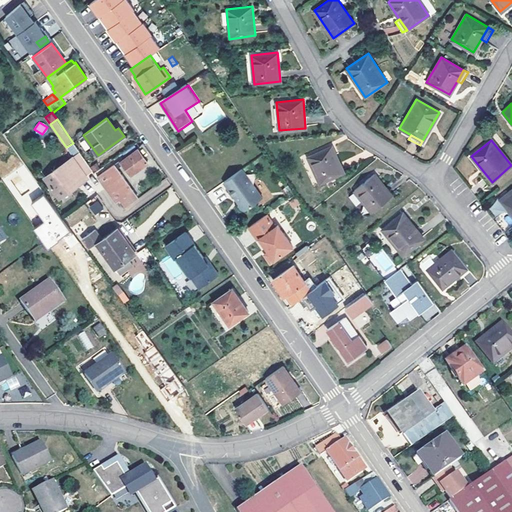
[(72,156),(79,151),(73,143),(66,148),(72,156)]
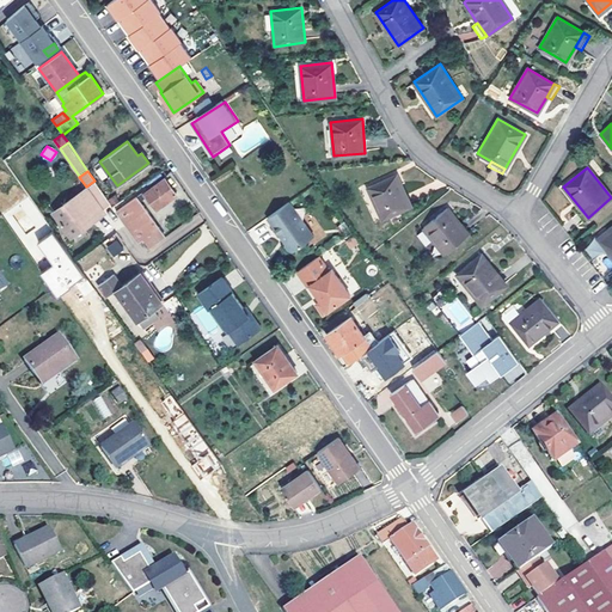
[(411,204),(397,173),(367,187),(381,219),(411,204)]
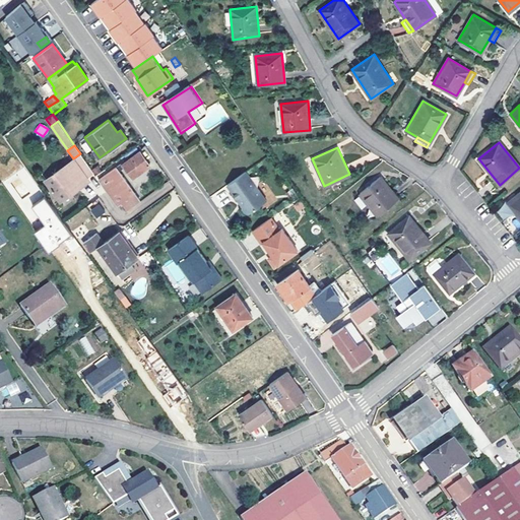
[(149,167),(139,152),(123,165),(132,178),(149,167)]
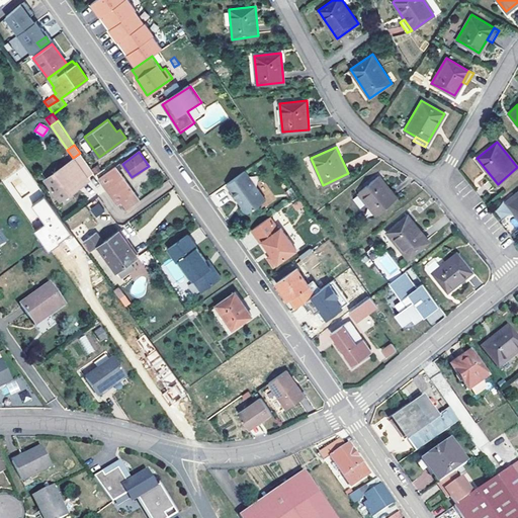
[(93,172),(80,154),(46,179),(60,200),(71,192),(69,189),(93,172)]
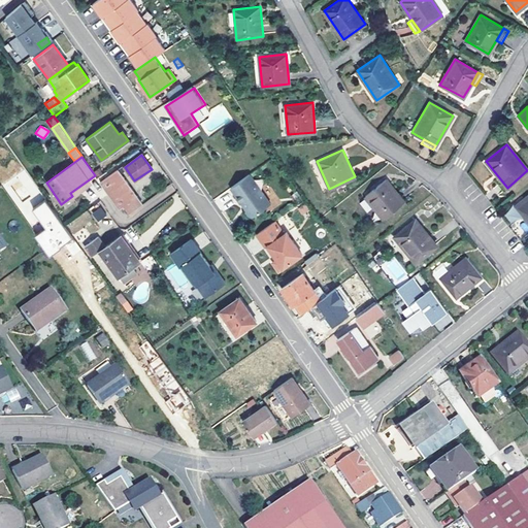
[(270,204),(250,174),(231,188),(242,204),(243,202),(248,207),(246,211),(250,216),(254,217),(270,204)]
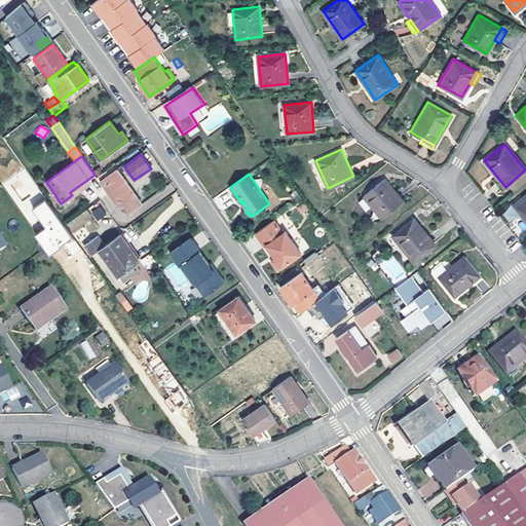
[(115,186),(107,176),(100,181),(108,193),(119,209),(124,204),(129,212),(142,202),(125,179),(115,186)]
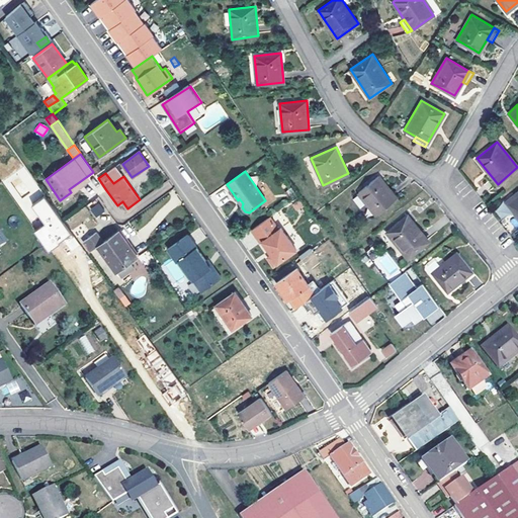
[(498,184),(489,173),(486,176),(494,187),(498,184)]
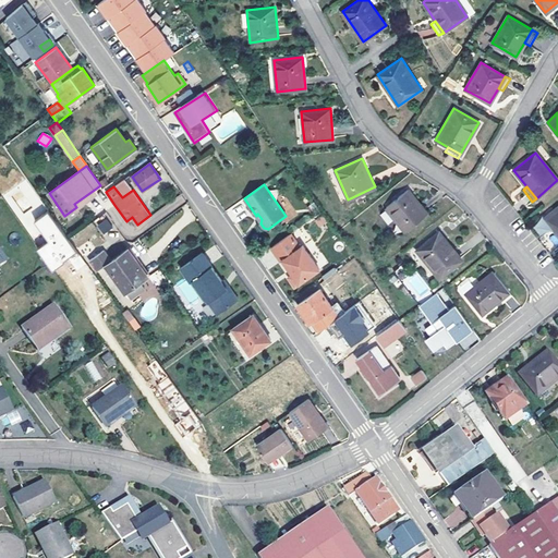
[(428,214),(408,189),(385,206),(405,232),(428,214)]
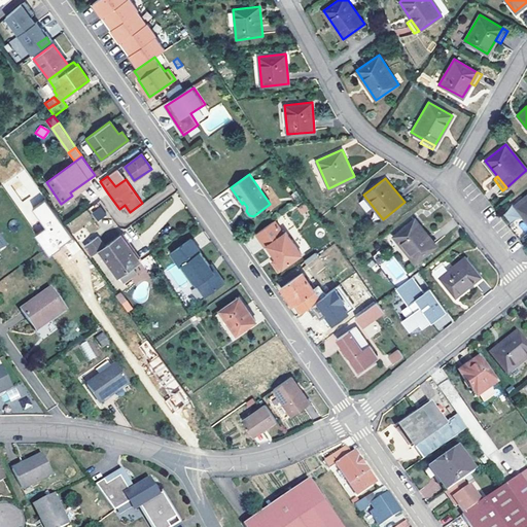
[(526,195),(515,205),(526,219),(526,195)]
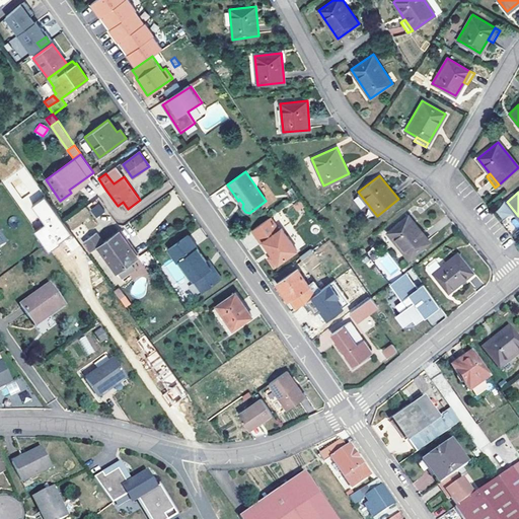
[(34,233),(47,252),(70,237),(45,198),(31,206),(44,227),(34,233)]
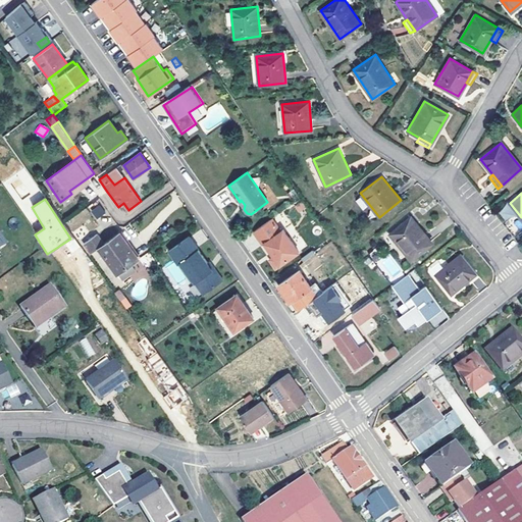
[(88,207),(97,219),(106,213),(97,201),(88,207)]
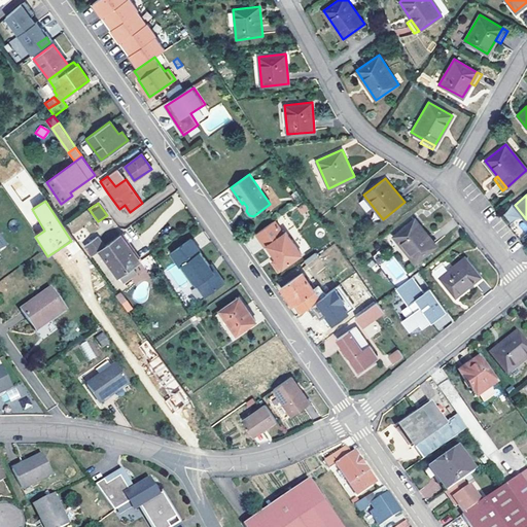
[(435,245),(414,218),(393,235),(415,262),(435,245)]
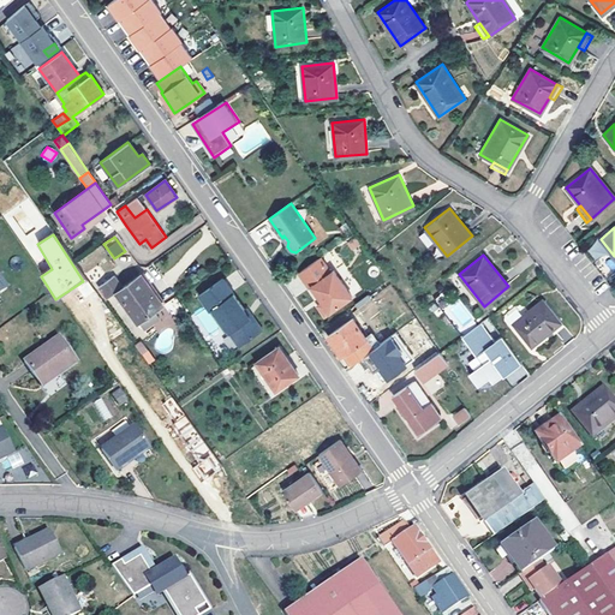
[(330,273),(320,258),(298,274),(309,288),(311,287),(318,297),(320,296),(324,302),(317,306),(324,317),(352,298),(333,272),(330,273)]
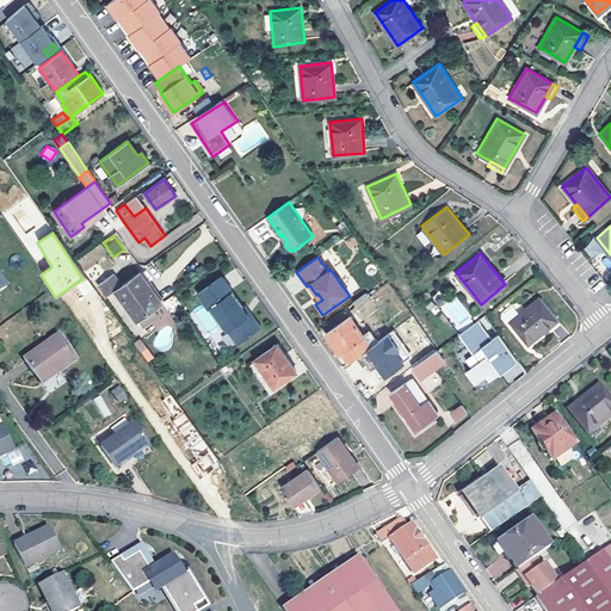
[(610,263),(608,257),(599,261),(605,272),(610,267),(610,263)]
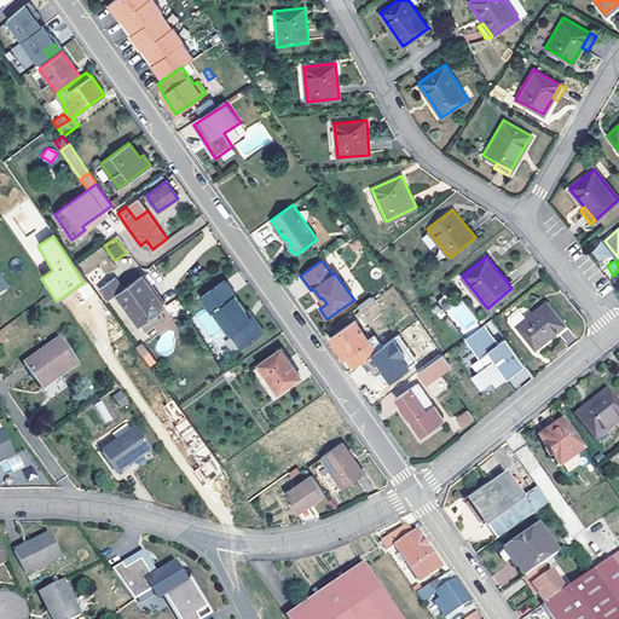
[(123,289),(114,277),(99,288),(108,300),(116,294),(138,324),(155,313),(163,306),(140,277),(123,289)]
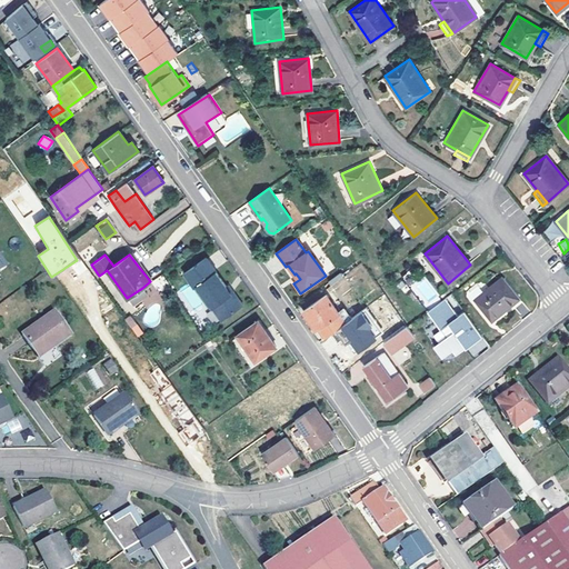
[(223,280),(207,257),(186,271),(196,286),(198,285),(205,295),(223,280)]
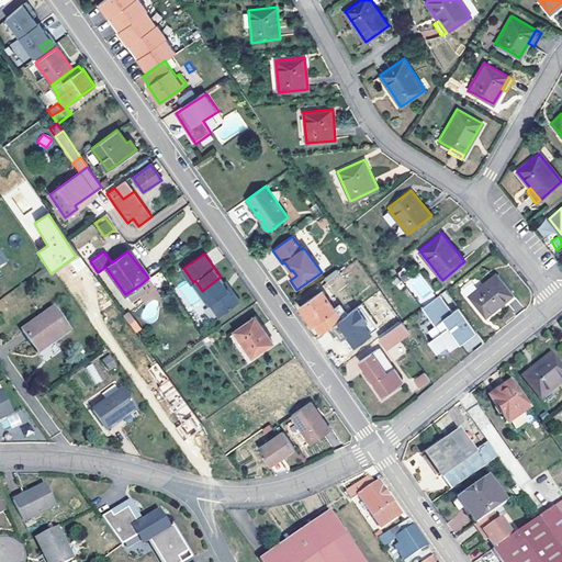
[(407,267),(398,271),(418,304),(435,295),(420,271),(412,276),(407,267)]
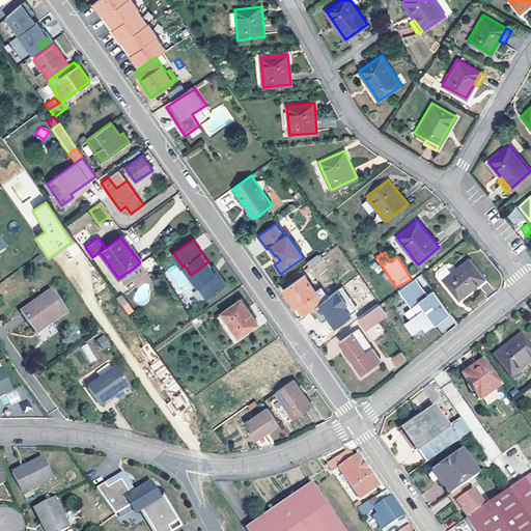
[(329,267),(322,256),(304,270),(311,280),(329,267)]
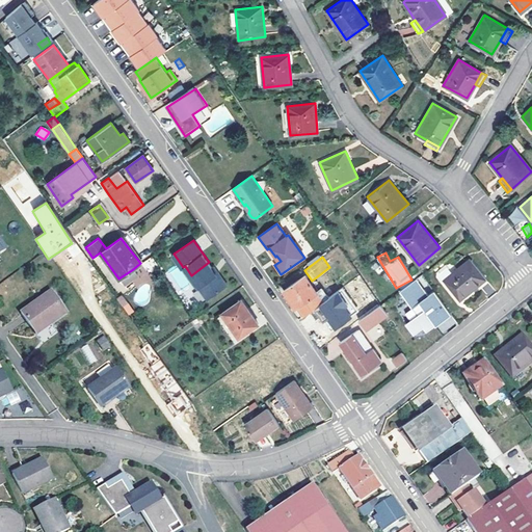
[(469,259),(443,278),(459,299),(474,288),(485,278),(469,259)]
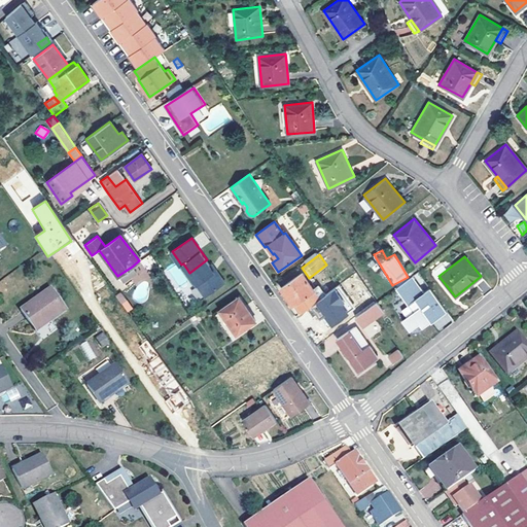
[(215,271),(210,265),(207,259),(189,273),(206,295),(225,282),(217,270),(215,271)]
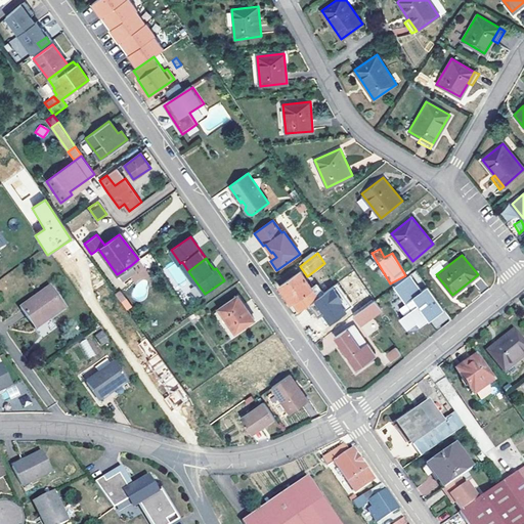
[(131,265),(117,274),(122,280),(135,271),(131,265)]
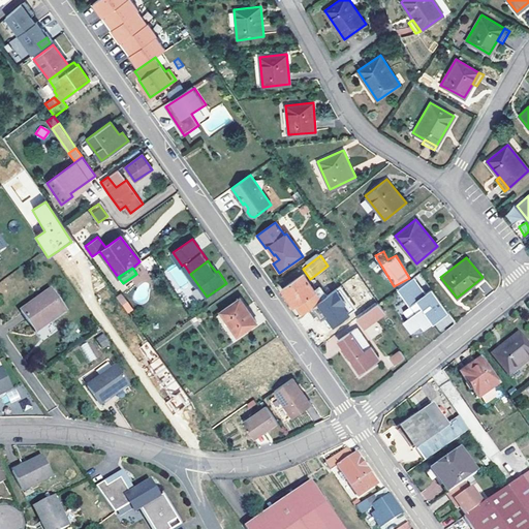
[(419,273),(398,288),(415,312),(403,321),(411,332),(421,325),(424,330),(448,311),(419,273)]
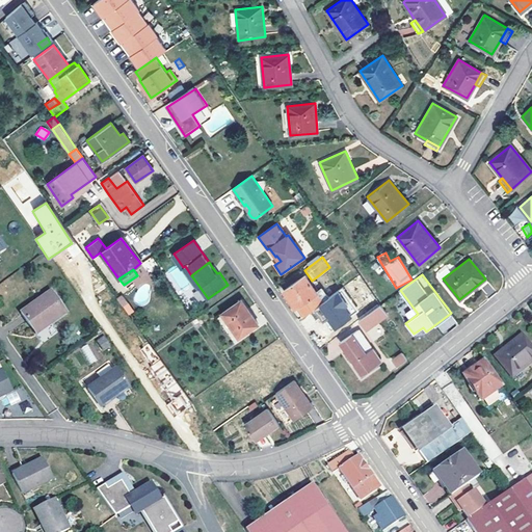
[(301,316),(328,297),(321,289),(317,293),(304,276),(284,291),(301,316)]
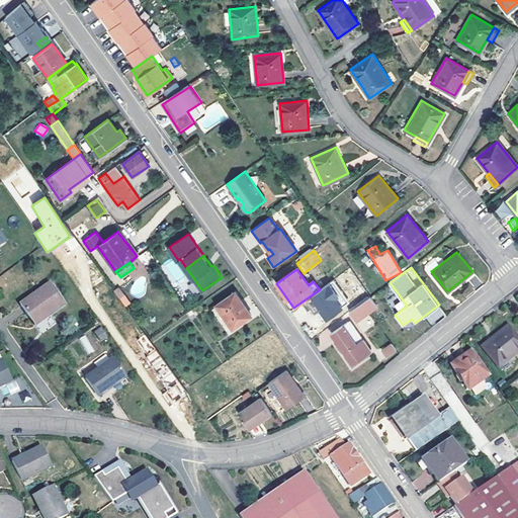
[(476,275),(472,271),(461,280),(465,284),(476,275)]
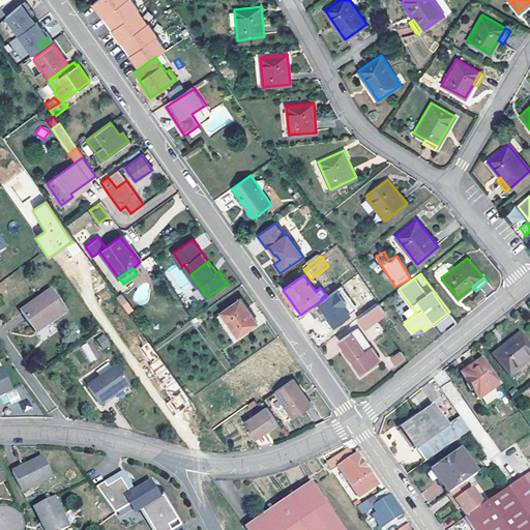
[(316,305),(333,329),(357,312),(340,288),(316,305)]
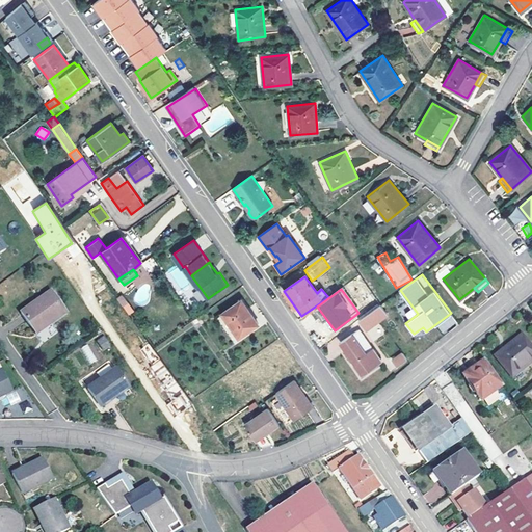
[(65,313),(51,293),(23,313),(34,330),(50,319),(52,322),(65,313)]
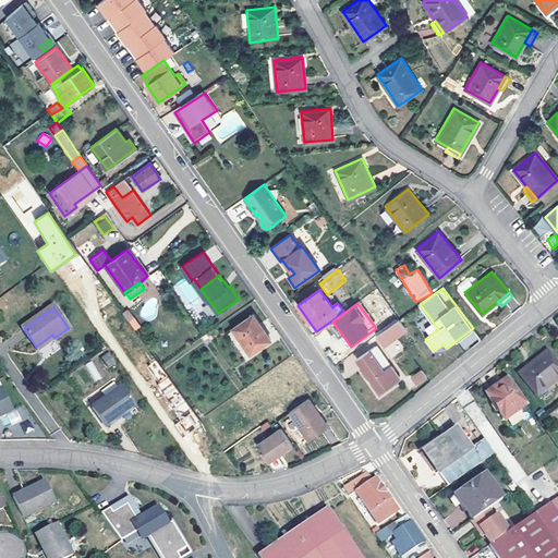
[(133,331),(140,327),(130,310),(123,313),(133,331)]
